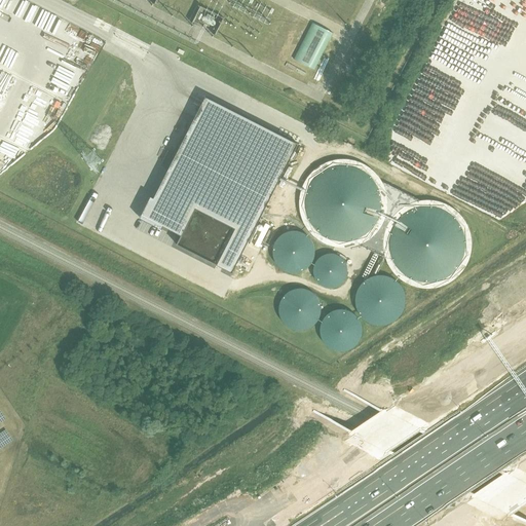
[(314,70),(333,33),(312,23),(293,60),(314,70)]
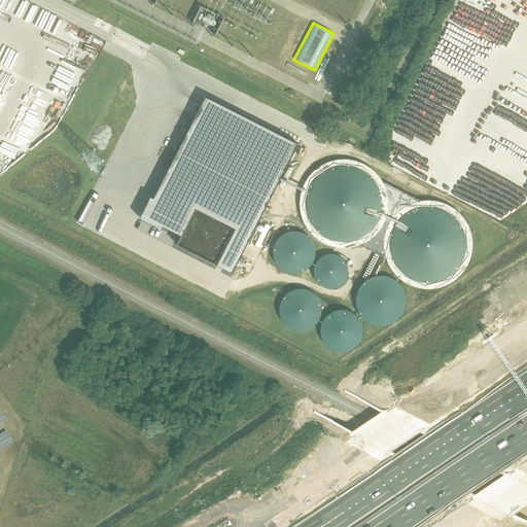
[(151,197),(140,219),(163,231),(164,227),(181,236),(177,245),(232,274),(299,144),(206,98),(154,199),(151,197)]
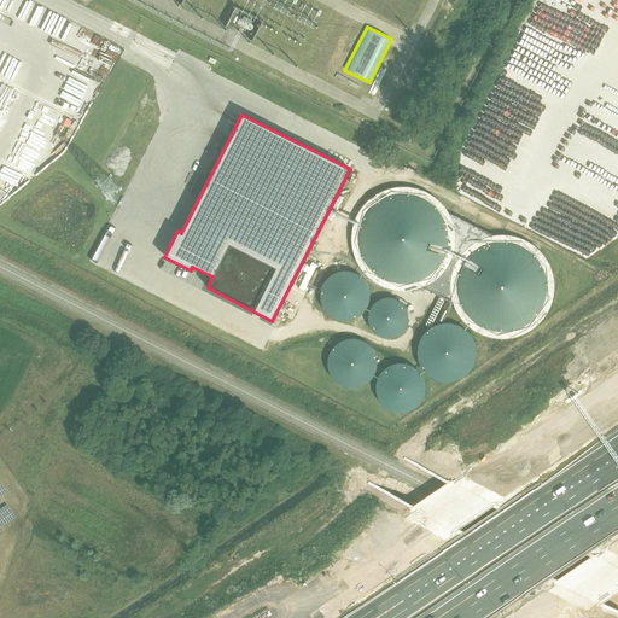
[(454,249),(455,239),(454,228),(450,219),(445,210),(439,202),(431,196),(423,191),(413,187),(402,186),(392,187),(382,191),(373,196),(365,202),(359,210),(354,219),(350,228),(350,239),(350,249),(354,260),(359,268),(365,277),(373,283),(382,287),(392,291),(402,291),(413,291),(423,287),(431,283),(439,277),(445,268),(450,260),(454,249)]
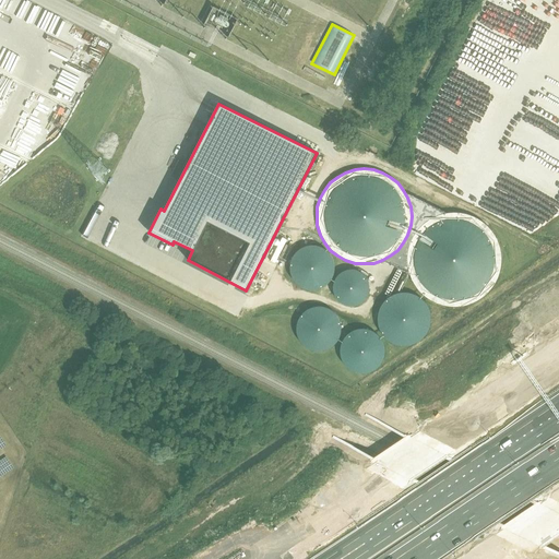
[(502,270),(503,260),(502,251),(500,242),(496,234),(489,226),(482,221),(474,216),(465,213),(455,213),(447,213),(437,216),(429,221),(421,226),(416,234),(412,242),(408,251),(407,260),(408,270),(412,278),(416,287),(421,294),(429,300),(437,305),(447,307),(455,308),(465,307),(474,305),(482,300),(489,294),(496,287),(500,278),(502,270)]
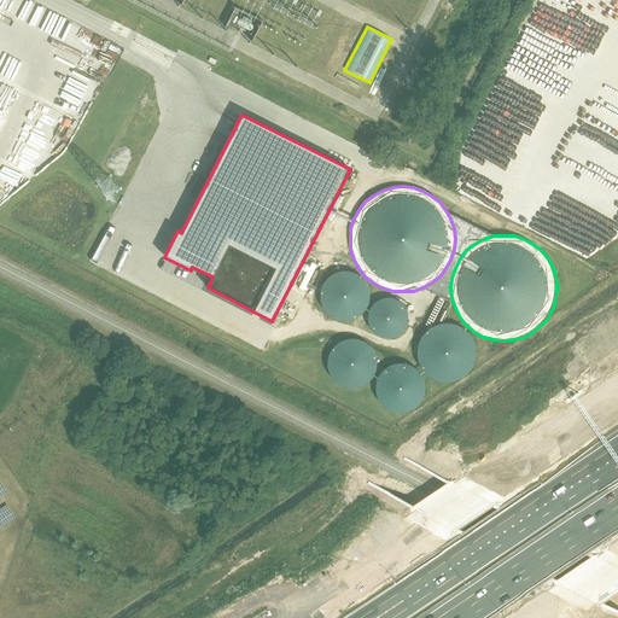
[(369,303),(369,296),(369,290),(366,283),(361,278),(355,274),(349,272),(342,272),(334,274),(328,278),(324,283),(321,290),(320,296),(321,303),(324,310),(328,315),(334,319),(342,321),(349,321),(355,319),(361,315),(366,310),(369,303)]
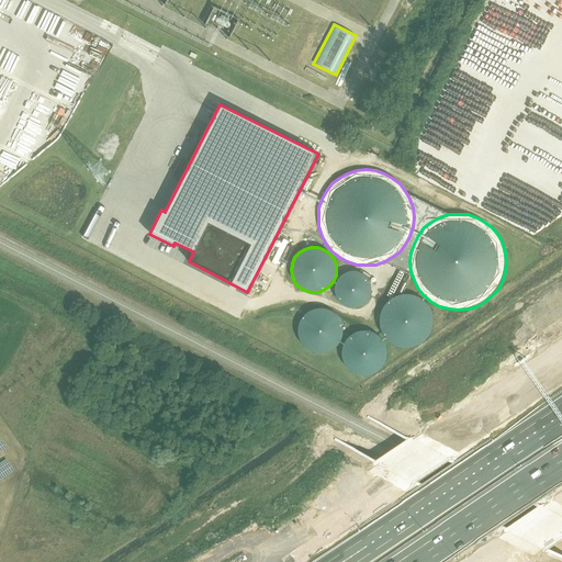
[(379,299),(380,292),(379,285),(377,280),(372,274),(367,271),(360,270),(353,270),(348,271),(343,274),(338,280),(336,285),(335,292),(336,299),(338,304),(343,310),(348,313),(353,314),(360,314),(367,313),(372,310),(377,304),(379,299)]
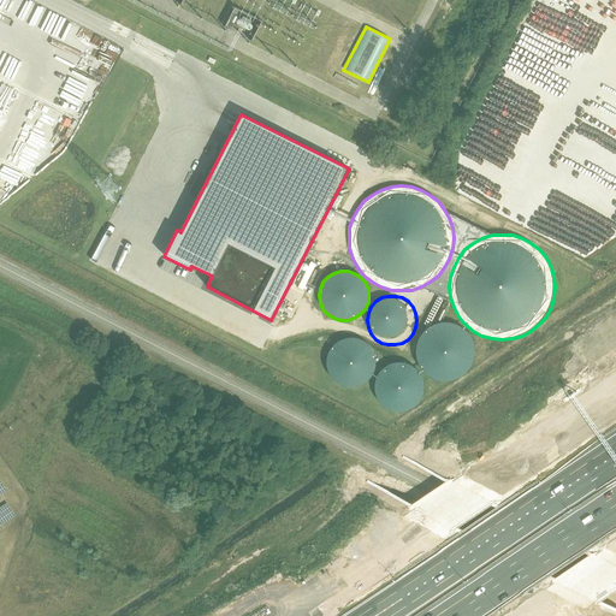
[(469,359),(471,353),(469,345),(466,339),(461,333),(456,330),(449,327),(442,327),(434,330),(428,333),(425,339),(421,345),(420,353),(421,360),(425,366),(428,371),(434,374),(442,377),(449,377),(456,374),(461,371),(466,366),(469,359)]
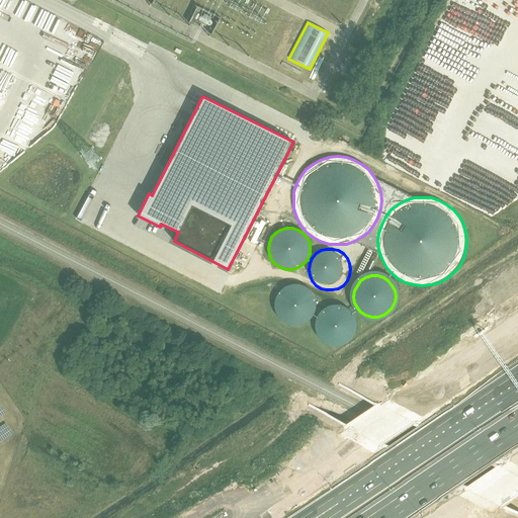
[(274,299),(273,306),(274,311),(277,317),(280,321),(285,324),(291,326),(297,326),(303,324),(308,321),(312,317),(315,311),(315,306),(315,299),(312,293),(308,289),(303,286),(297,284),(291,284),(285,286),(280,289),(277,294),(274,299)]
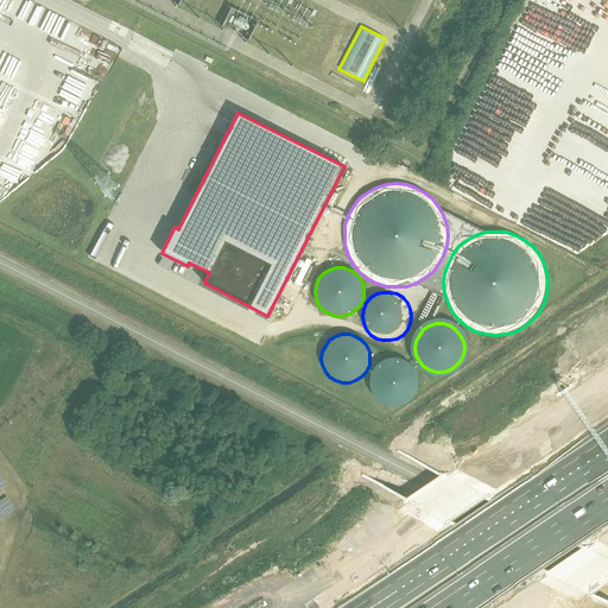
[(371,375),(369,382),(371,388),(373,396),(378,400),(384,404),(391,406),(398,406),(404,404),(410,400),(415,396),(417,388),(418,382),(417,375),(415,368),(410,363),(404,360),(398,358),(391,358),(384,360),(378,363),(373,368),(371,375)]
